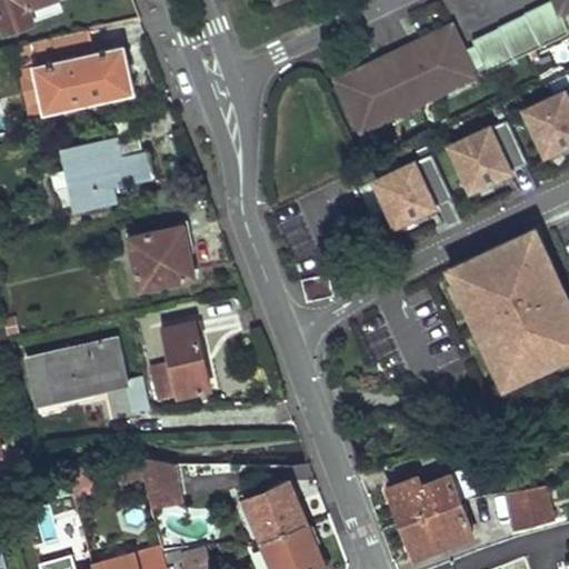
[(0,0),(0,19),(0,20),(5,32),(36,20),(30,5),(42,0),(0,0)]
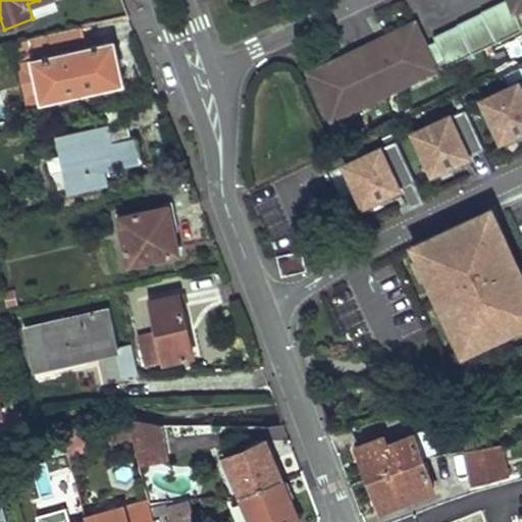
[(48,0),(39,0),(28,4),(33,18),(52,11),(48,0)]
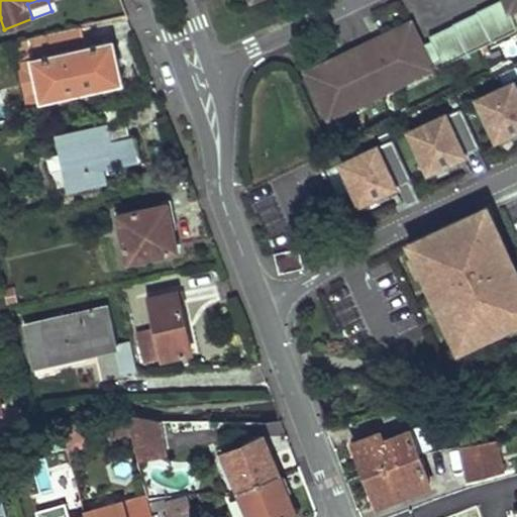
[(332,59),(306,72),(330,120),(435,69),(438,73),(516,33),(516,29),(506,0),(499,0),(432,33),(433,36),(422,41),(412,19),(385,32),(388,39),(379,44),(376,37),(342,54),(345,61),(336,66),(332,59)]
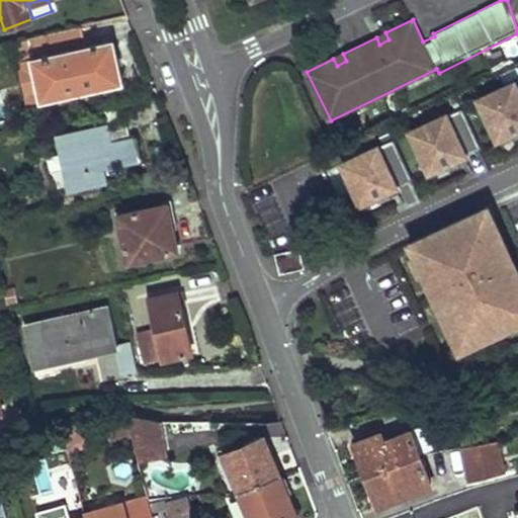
[(517,0),(507,0),(512,10),(517,6),(517,0)]
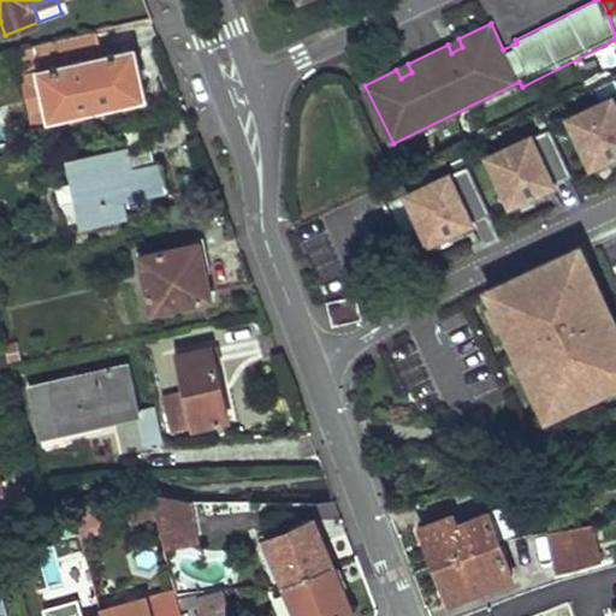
[(101,55),(96,31),(31,46),(34,59),(36,71),(48,119),(146,98),(134,48),(101,55)]
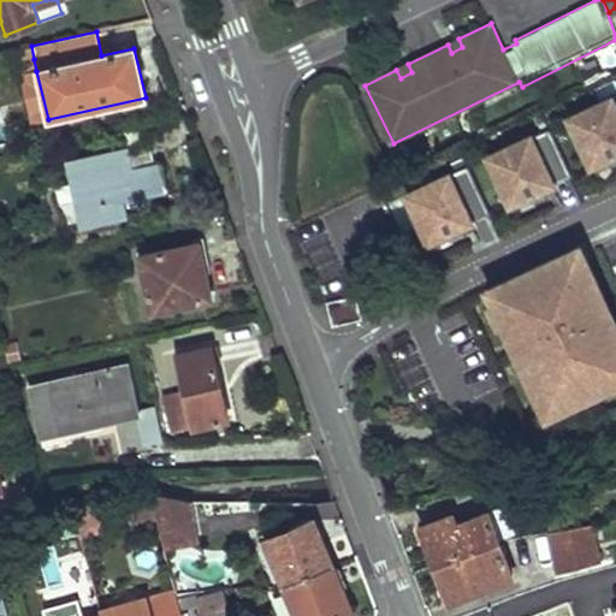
[(462,47),(458,39),(448,45),(451,53),(462,47)]
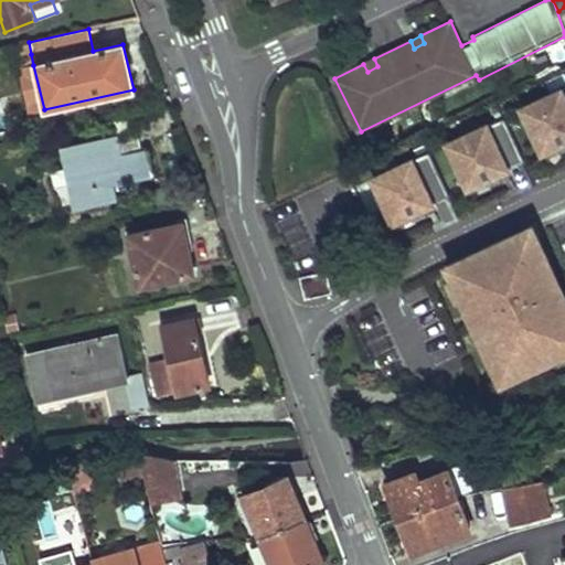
[(13,45),(19,68),(33,65),(31,54),(29,42),(13,45)]
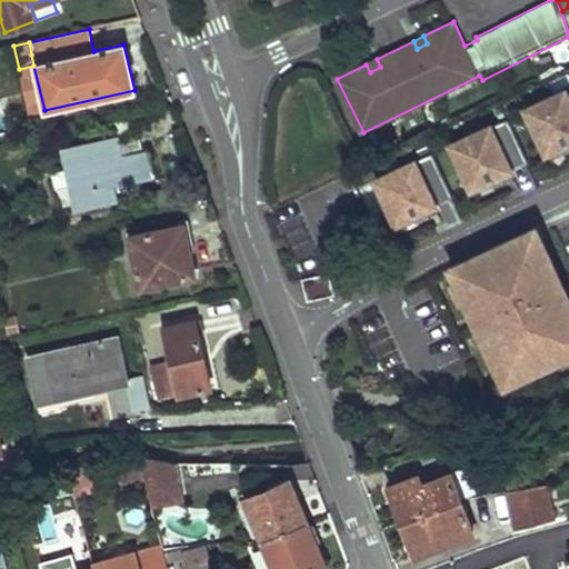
[(380,67),(377,59),(366,65),(370,72),(380,67)]
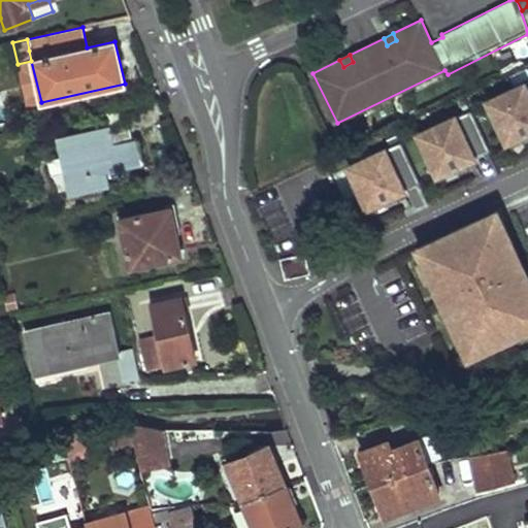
[(527,79),(505,91),(510,101),(494,108),(508,138),(524,131),(527,137),(527,136),(527,79)]
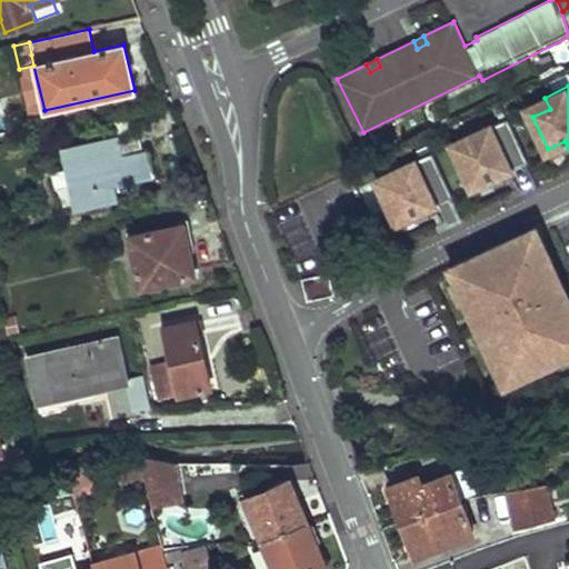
[(550,109),(545,98),(527,106),(532,117),(550,109)]
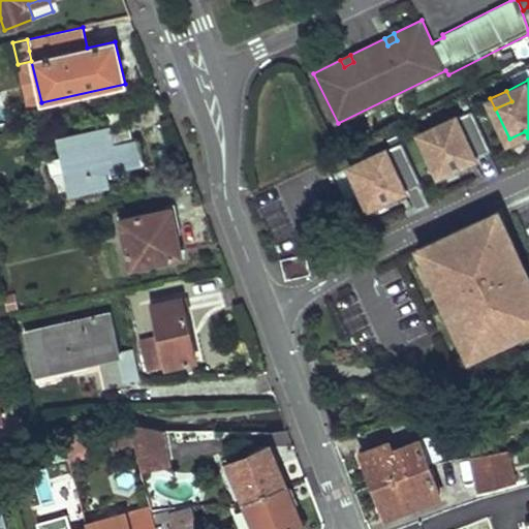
[(491,147),(472,106),(436,124),(441,134),(425,142),(439,172),(455,164),(458,170),(470,164),(468,158),(491,147)]
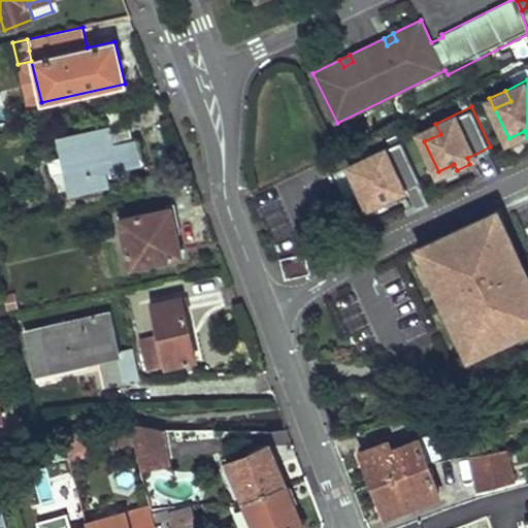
[(128,124),(109,128),(112,144),(131,141),(128,124)]
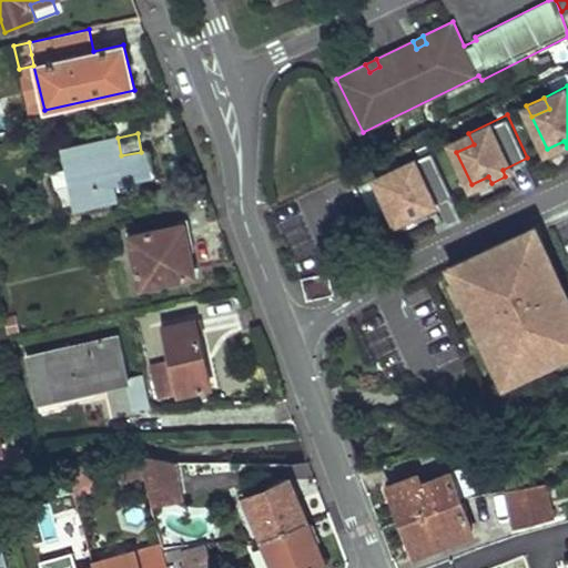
[(468,133),(452,141),(456,152),(474,144),(468,133)]
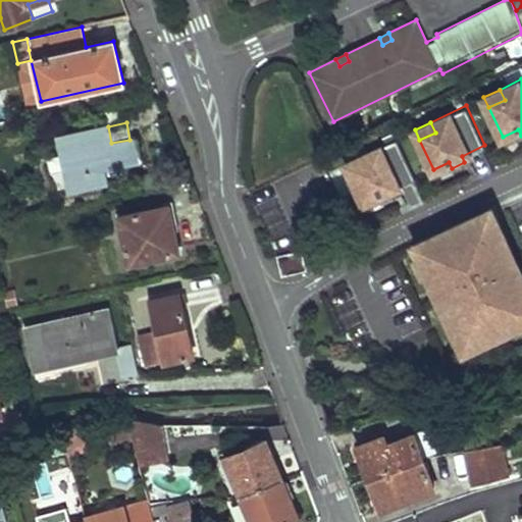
[(111,143),(108,126),(55,137),(59,155),(66,153),(73,191),(106,184),(103,169),(141,162),(136,139),(129,140),(111,143)]
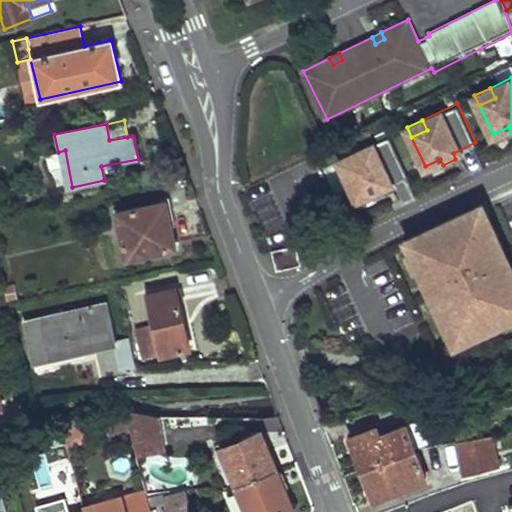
[(407,174),(389,135),(355,152),(359,162),(344,169),(357,198),(373,190),(375,196),(388,191),(385,185),(407,174)]
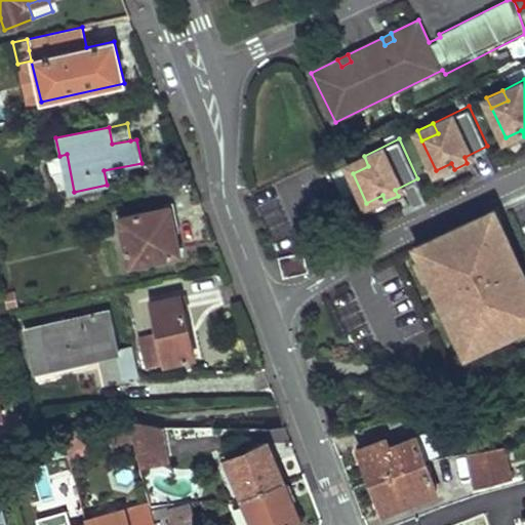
[(368,166),(364,156),(348,163),(353,173),(368,166)]
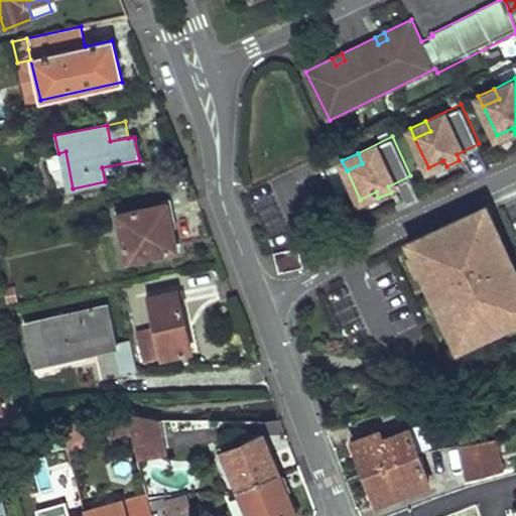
[(166,204),(118,214),(127,260),(169,252),(163,226),(171,224),(166,204)]
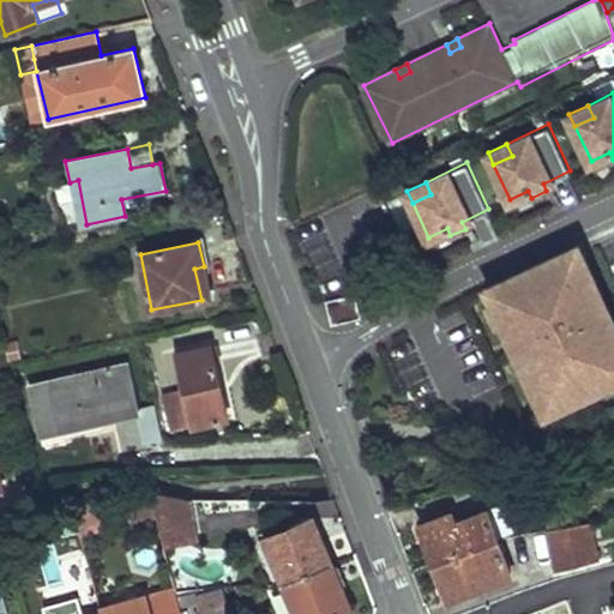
[(581,244),(563,252),(570,269),(588,260),(581,244)]
